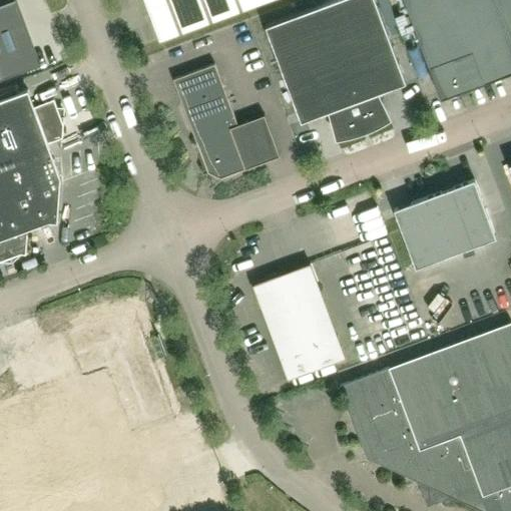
[(269,0),(142,0),(158,41),(269,0)]
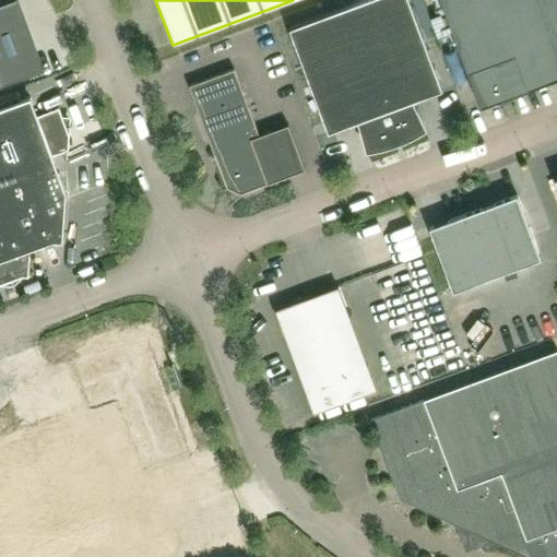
[(440,92),(405,0),(367,0),(287,31),(326,134),(358,122),(366,150),(378,147),(383,146),(389,144),(395,142),(399,141),(410,135),(415,133),(419,130),(407,104),(440,92)]
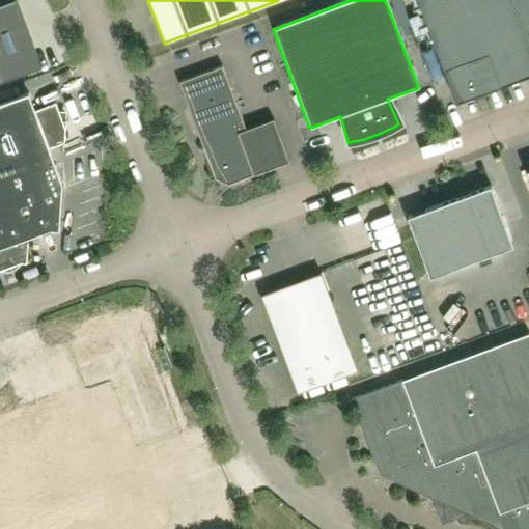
[(528,76),(528,0),(415,0),(454,104),(528,76)]
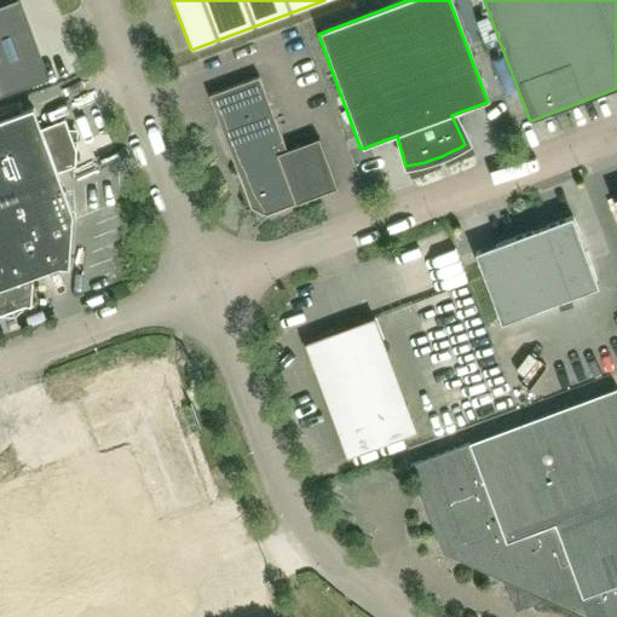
[(19,27),(12,7),(0,10),(0,91),(38,78),(26,45),(28,44),(30,41),(30,40),(32,38),(28,28),(27,27),(24,27),(22,26),(19,27)]
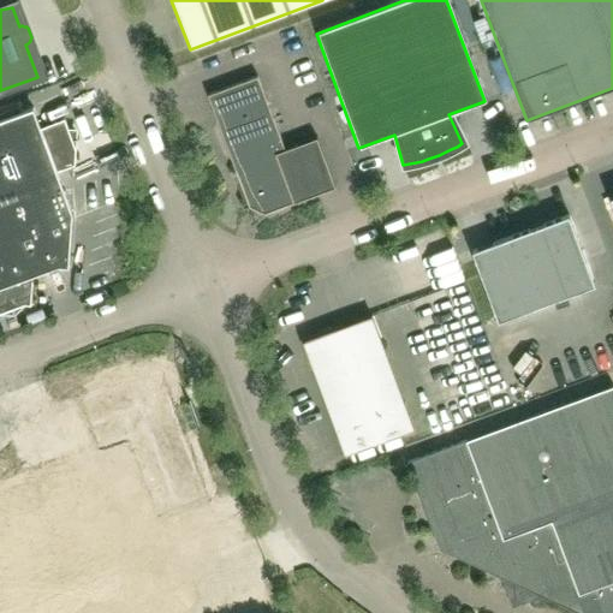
[(484,18),(471,23),(478,43),(492,39),(484,18)]
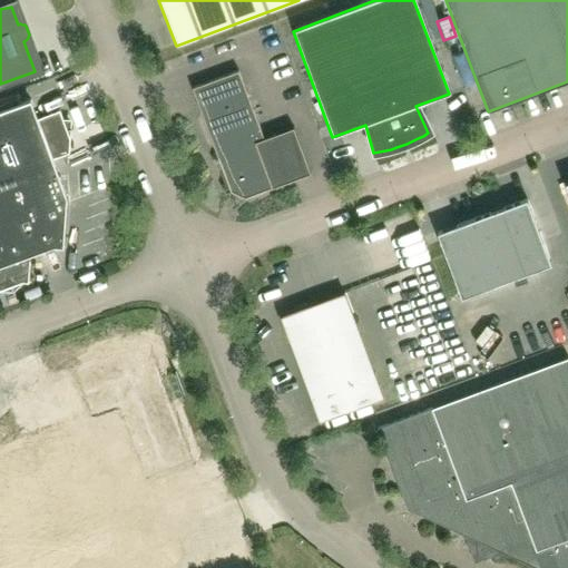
[(310,176),(292,129),(262,140),(237,72),(191,90),(227,189),(228,189),(229,194),(243,199),(247,198),(310,176)]
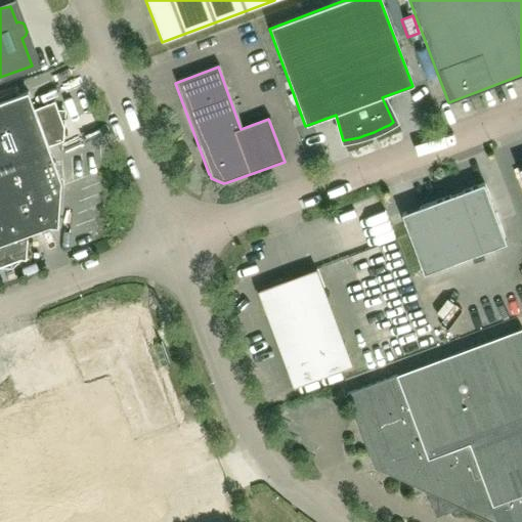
[(27,93),(0,102),(0,268),(8,265),(10,272),(12,271),(9,265),(19,261),(19,262),(25,262),(27,230),(37,226),(56,228),(59,183),(46,148),(50,146),(51,146),(61,142),(62,130),(60,123),(66,121),(66,120),(59,122),(56,112),(53,103),(37,110),(33,112),(27,93)]
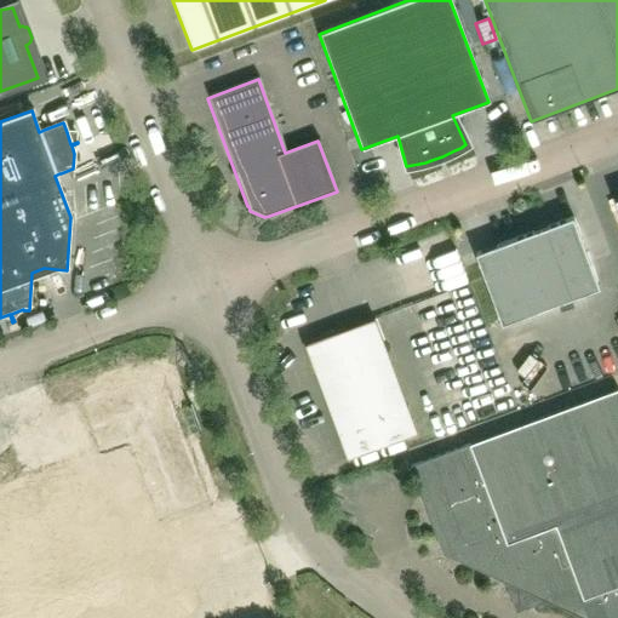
[(598,290),(571,219),(474,256),(499,326),(598,290)]
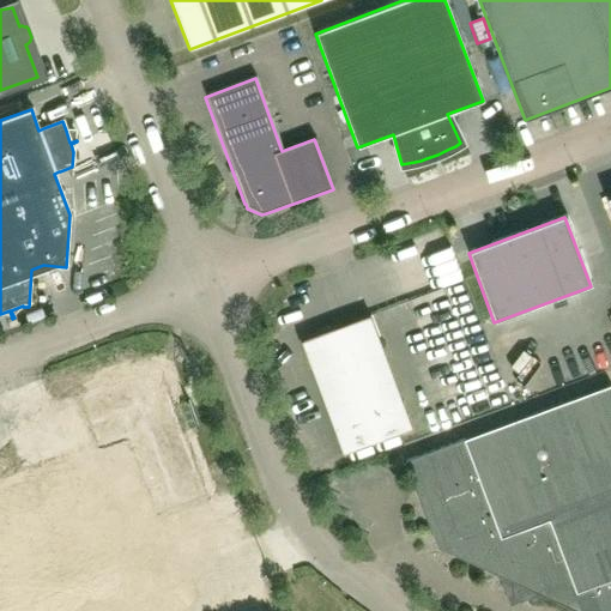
[(410,430),(368,318),(301,343),(343,455),(410,430)]
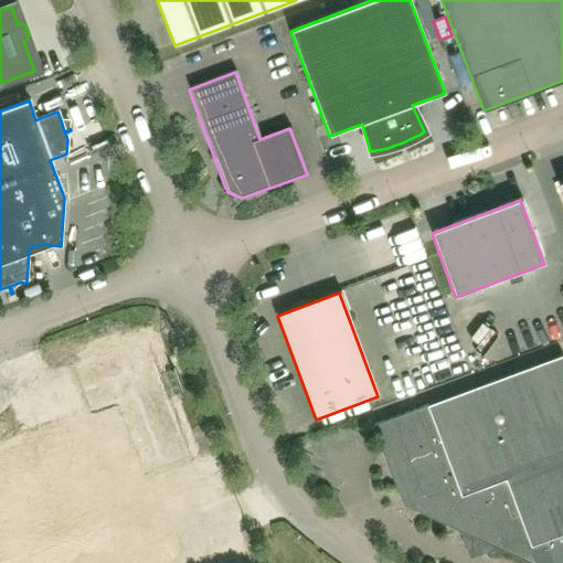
[(447,348),(436,314),(390,328),(403,369),(424,362),(422,356),(447,348)]
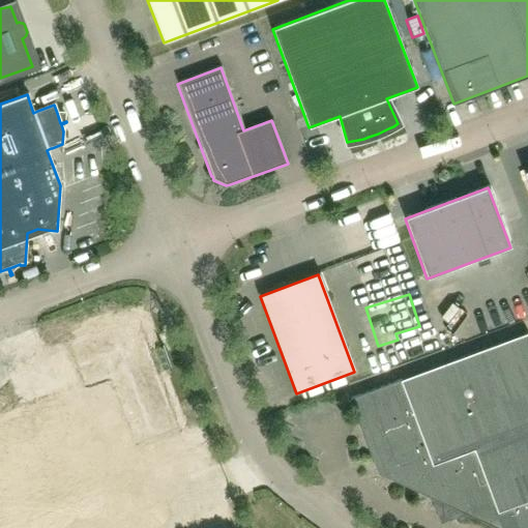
[(527,527),(527,338),(527,334),(400,381),(349,400),(377,475),(433,500),(436,510),(452,518),(462,514),(463,514),(493,527),(527,527)]
